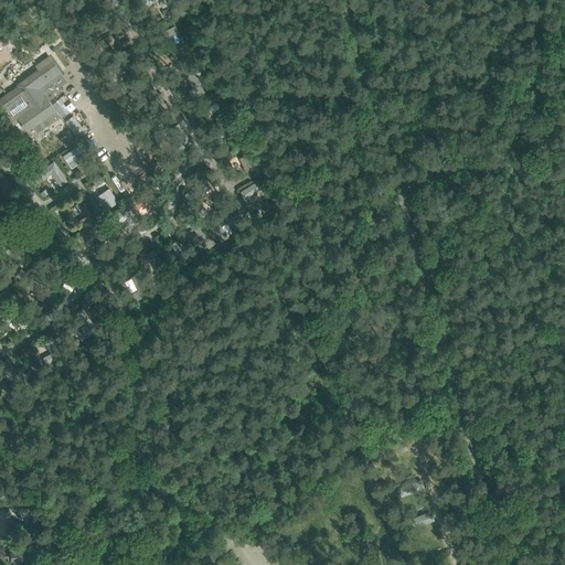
[(168,9),(162,12),(167,20),(172,18),(168,9)]
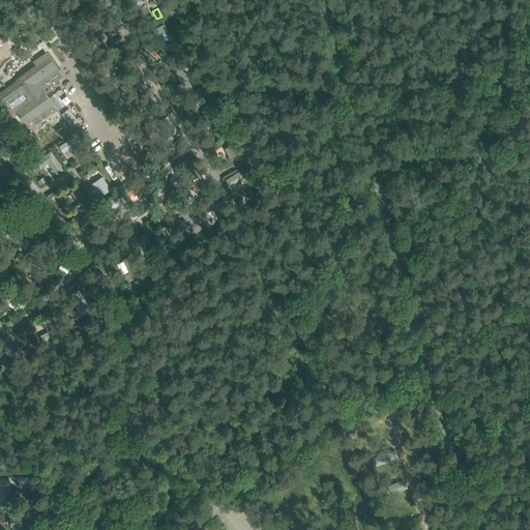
[(104,27),(98,20),(83,29),(88,36),(104,27)]
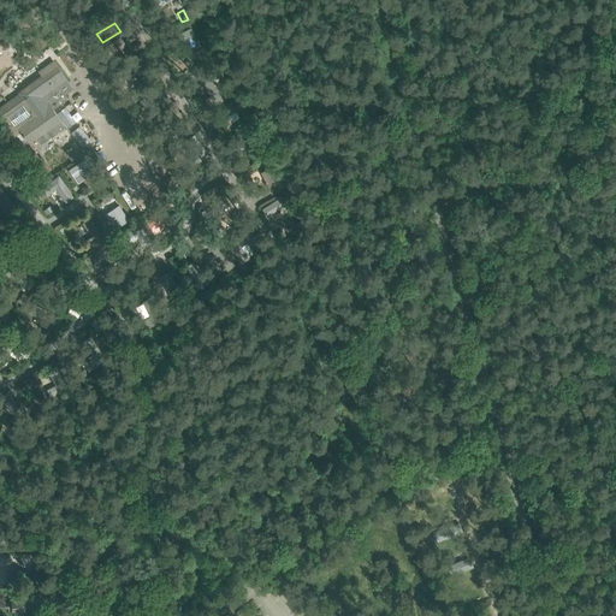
[(201,46),(191,27),(167,40),(171,47),(187,40),(191,51),(201,46)]
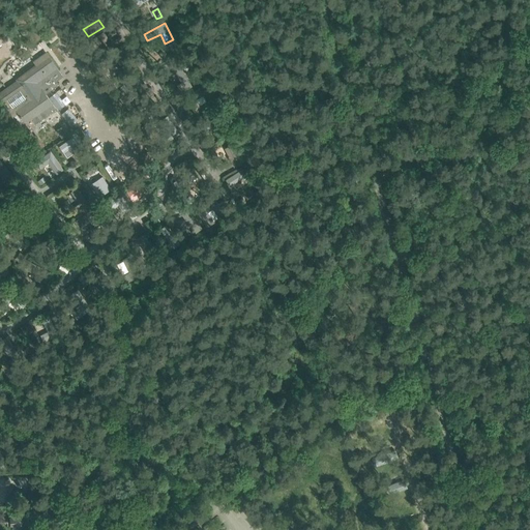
[(104,31),(84,45),(87,51),(108,38),(104,31)]
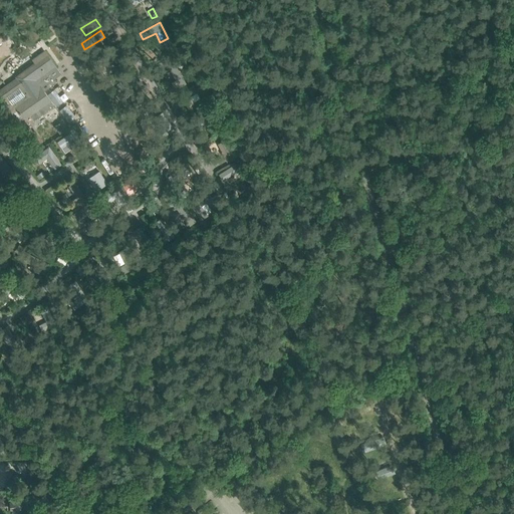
[(35,63),(17,76),(0,88),(0,104),(13,122),(22,116),(25,119),(31,115),(34,120),(54,105),(51,101),(51,100),(44,91),(55,83),(53,80),(61,74),(50,59),(44,51),(32,59),(35,63)]
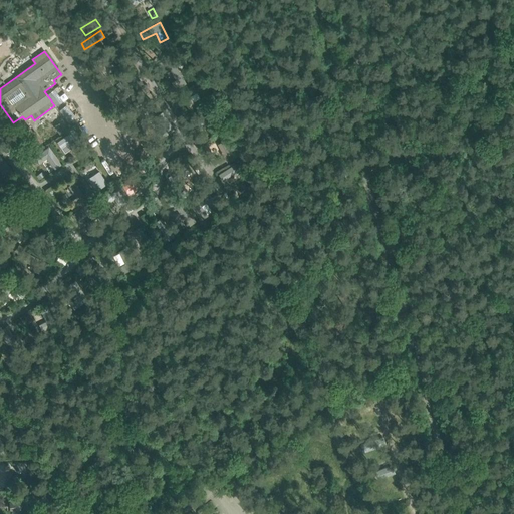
[(168,66),(180,87),(186,83),(175,63),(168,66)]
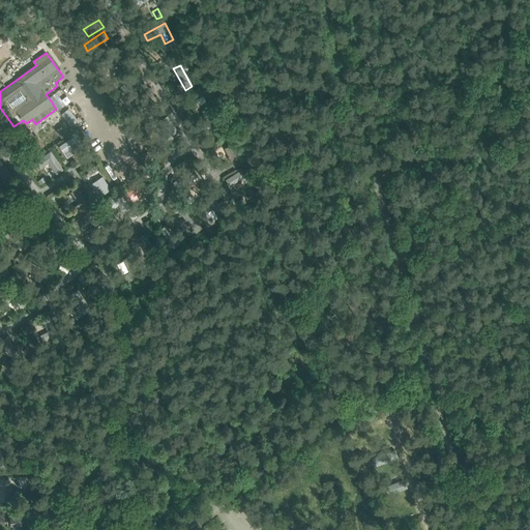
[(141,85),(138,80),(122,91),(126,95),(141,85)]
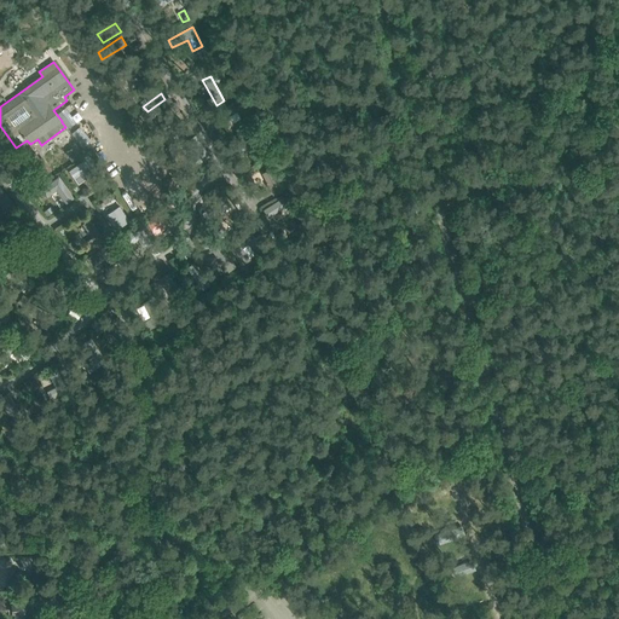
[(243,128),(248,121),(227,106),(221,114),(243,128)]
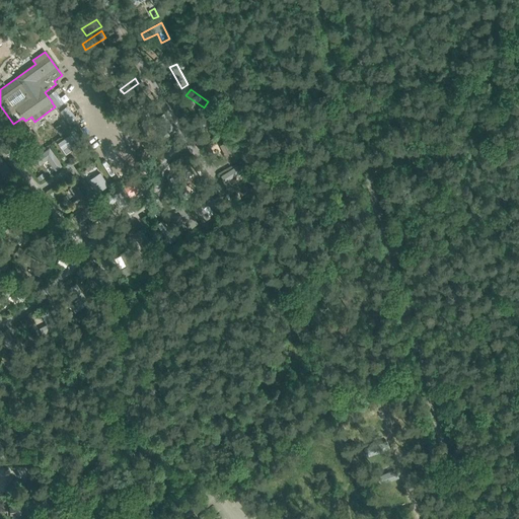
[(135,107),(144,120),(156,112),(147,99),(135,107)]
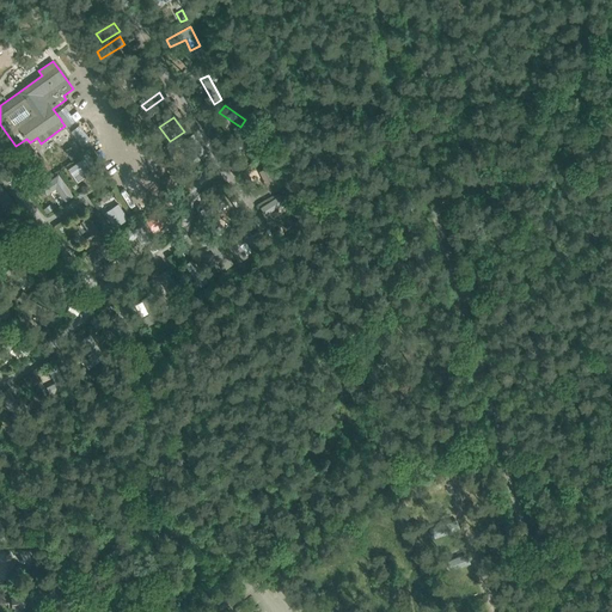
[(187,157),(191,165),(207,154),(193,134),(185,139),(195,152),(187,157)]
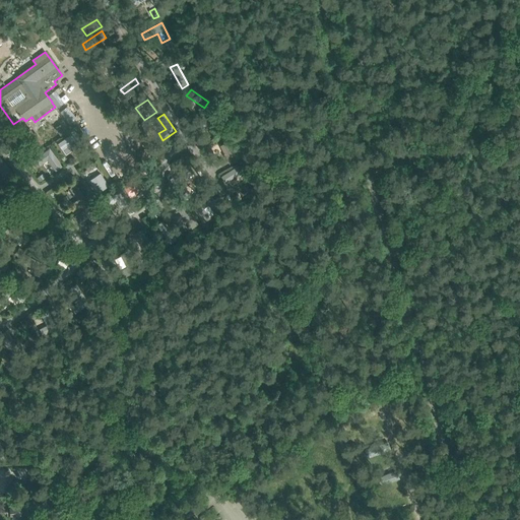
[(217,134),(222,129),(207,115),(202,120),(217,134)]
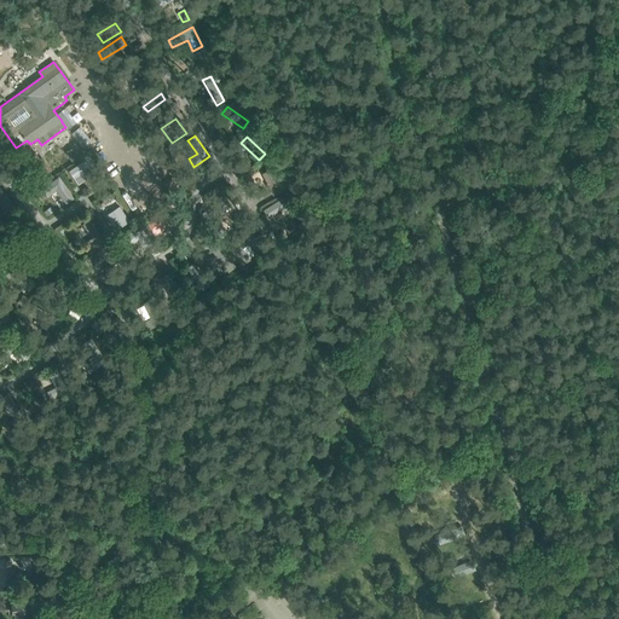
[(79,145),(68,152),(74,162),(85,154),(80,146),(79,145)]
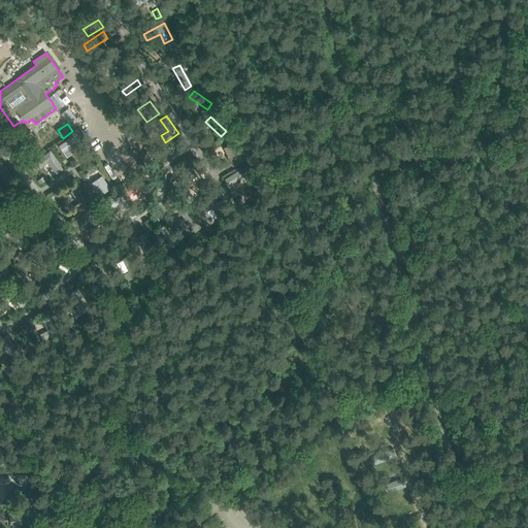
[(22,136),(35,155),(44,147),(31,129),(22,136)]
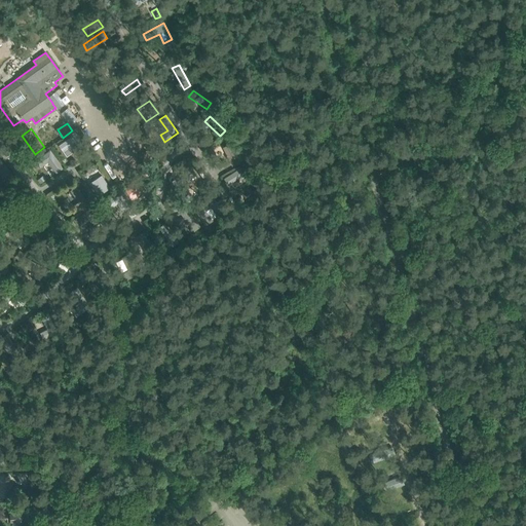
[(59,145),(63,151),(78,141),(74,135),(59,145)]
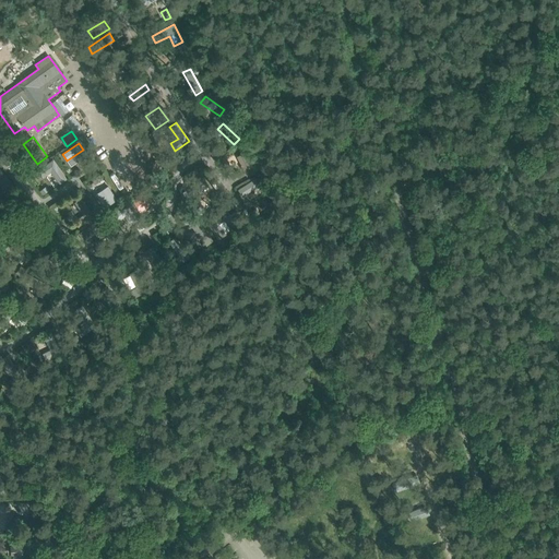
[(248,173),(253,167),(237,150),(230,155),(248,173)]
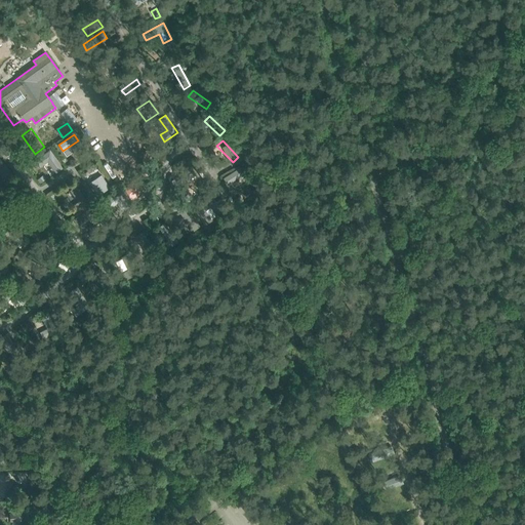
[(146,150),(140,154),(148,165),(153,161),(146,150)]
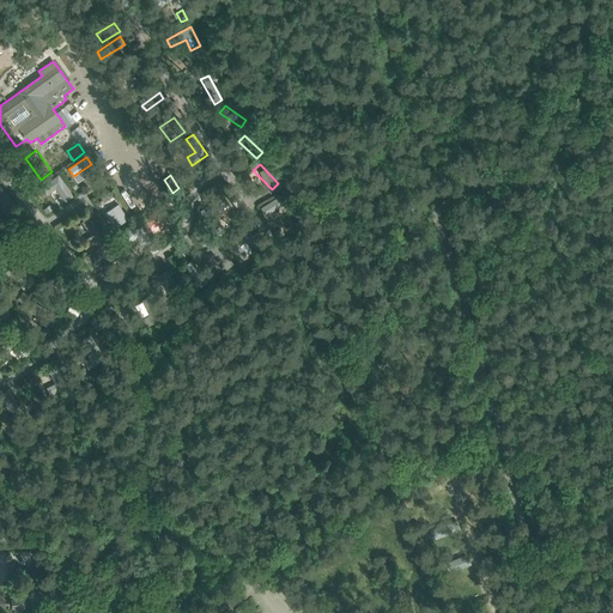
[(58,184),(53,180),(35,193),(38,199),(58,184)]
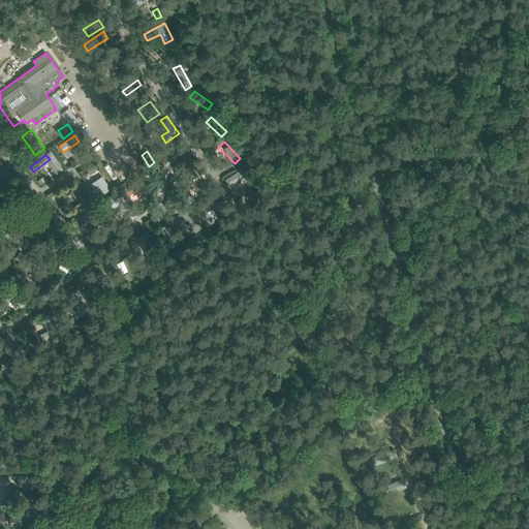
[(14,178),(0,159),(0,174),(7,184),(14,178)]
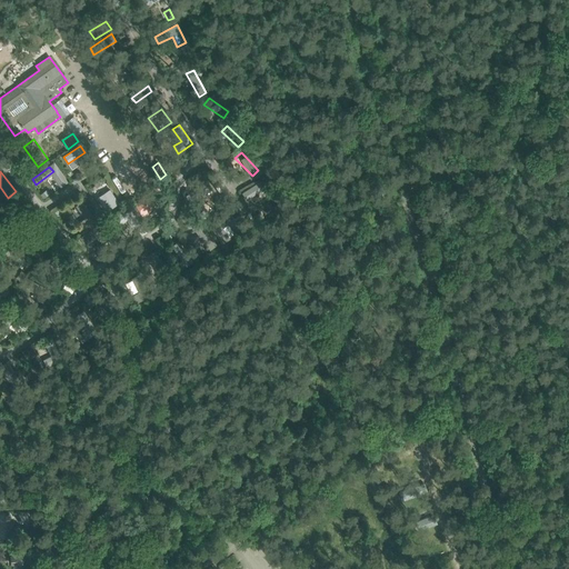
[(186,196),(203,219),(210,213),(199,199),(210,191),(203,182),(186,196)]
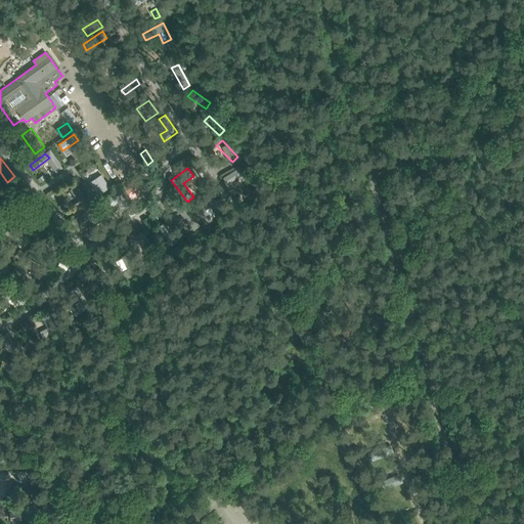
[(239,194),(252,188),(243,169),(230,175),(237,189),(236,189),(239,194)]
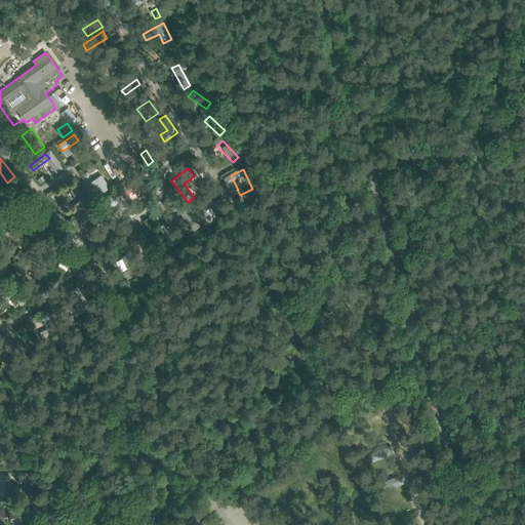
[(98,195),(110,188),(102,174),(89,183),(98,195)]
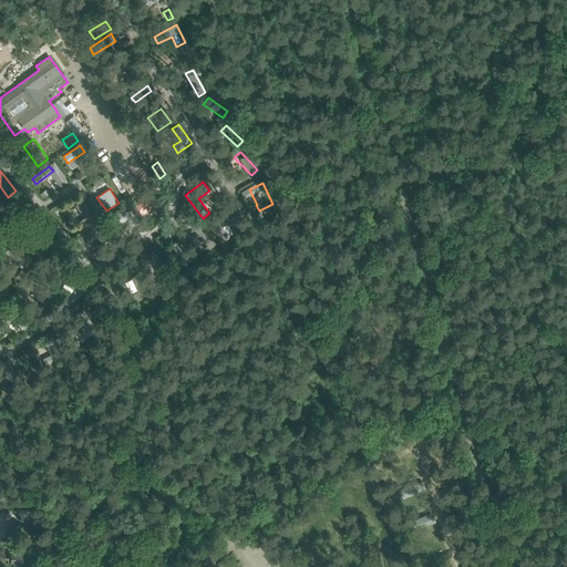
[(157,205),(148,193),(133,203),(143,215),(157,205)]
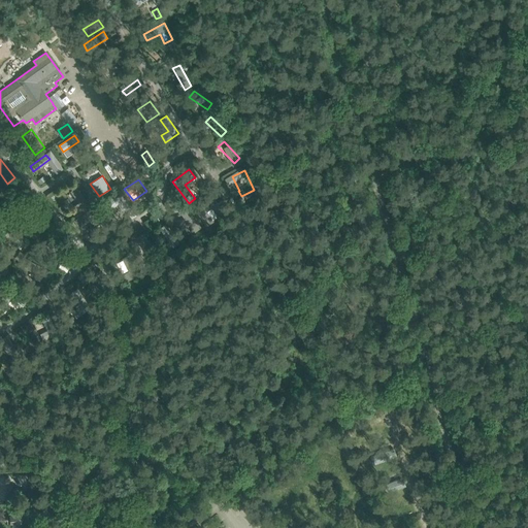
[(23,193),(17,184),(0,193),(4,200),(14,194),(15,197),(23,193)]
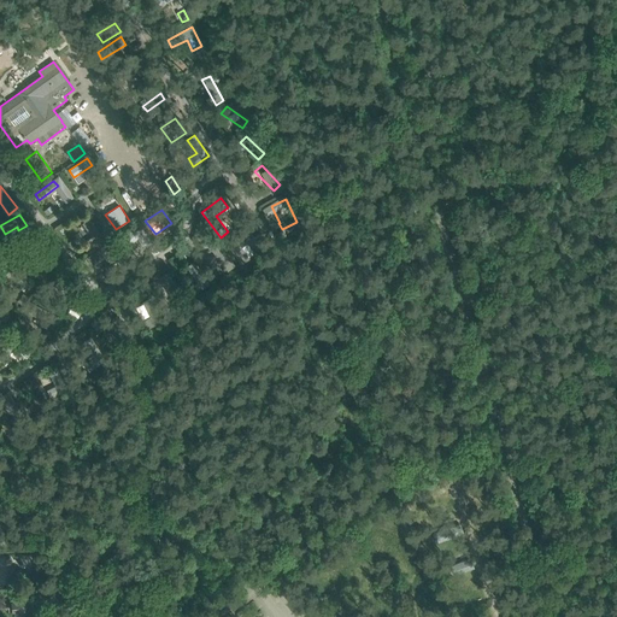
[(95,240),(101,235),(89,218),(82,223),(95,240)]
